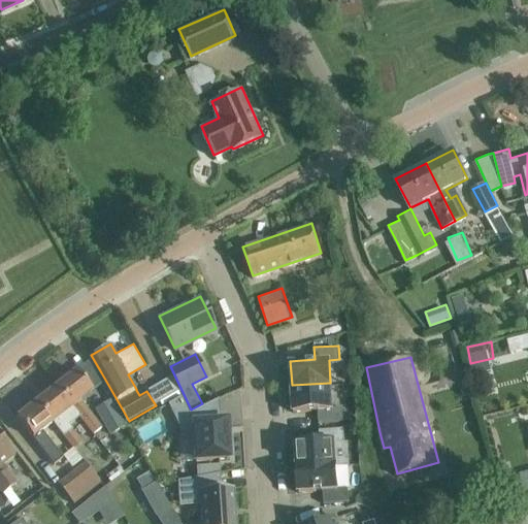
[(76,368),(56,384),(79,414),(92,430),(109,451),(116,446),(99,425),(101,423),(80,397),(92,388),(76,368)]
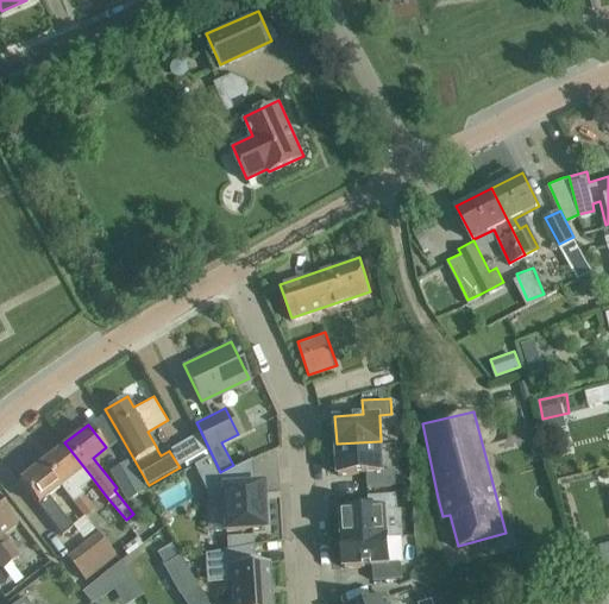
[(381,441),(337,444),(338,472),(366,470),(366,484),(396,482),(395,466),(383,467),(382,454),(381,441)]
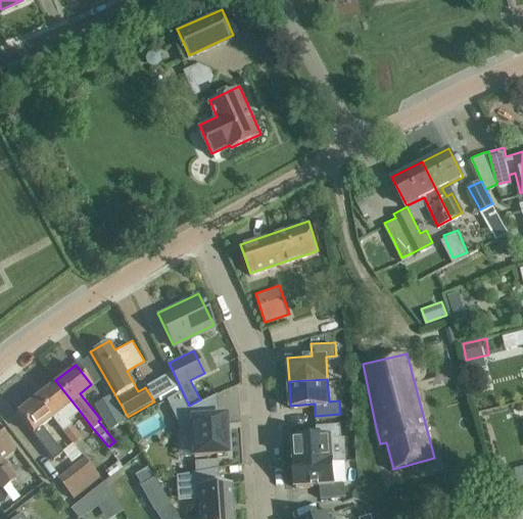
[(36,395),(52,415),(73,441),(82,434),(68,418),(79,410),(55,380),(36,395)]
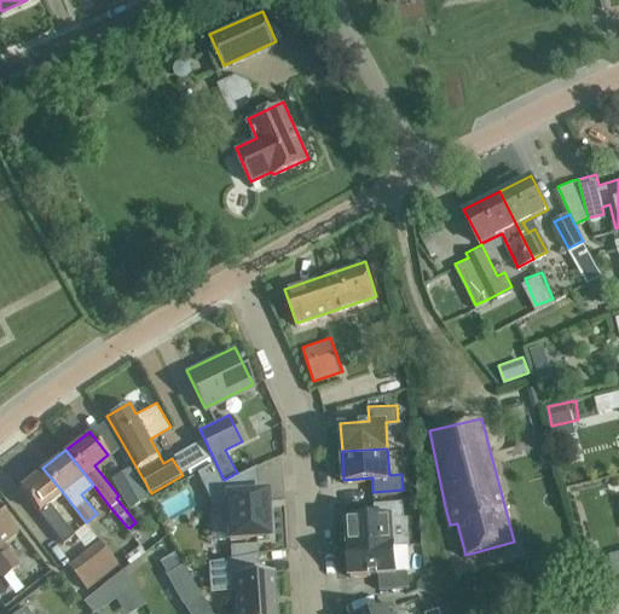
[(221,482),(212,462),(198,469),(214,504),(229,503),(230,534),(266,532),(265,491),(256,491),(255,465),(221,482)]
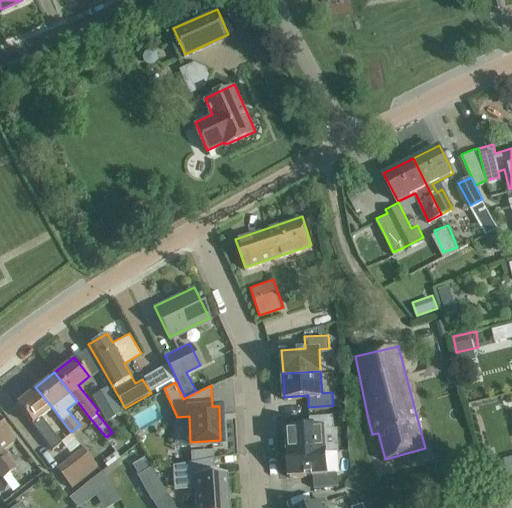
[(106,386),(93,394),(107,419),(120,411),(106,386)]
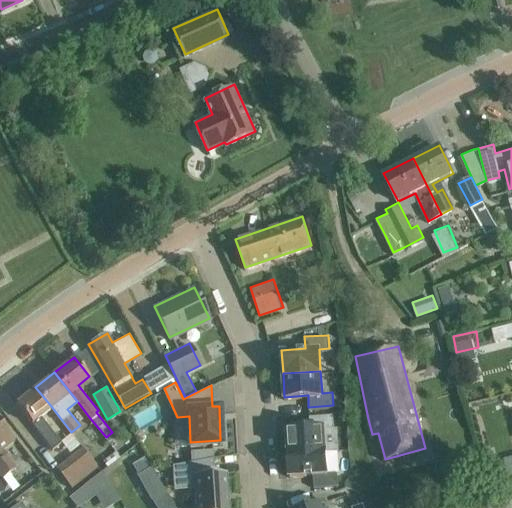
[(35,387),(16,402),(52,448),(61,441),(40,415),(51,406),(35,387)]
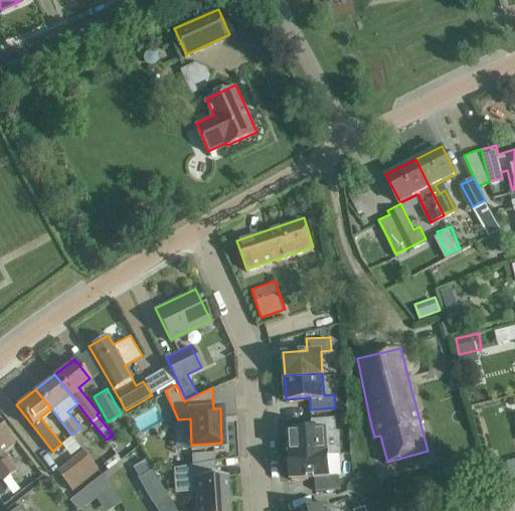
[(312,429),(288,431),(290,454),(327,452),(326,430),(336,429),(335,415),(311,416),(312,429)]
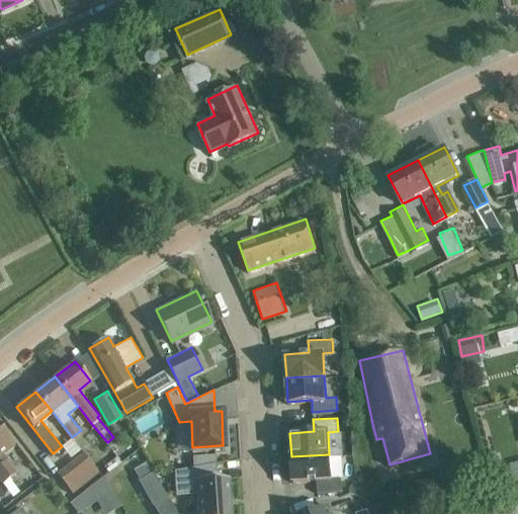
[(0,462),(9,475),(15,470),(6,457),(7,456),(3,451),(13,444),(7,434),(0,425),(0,462)]
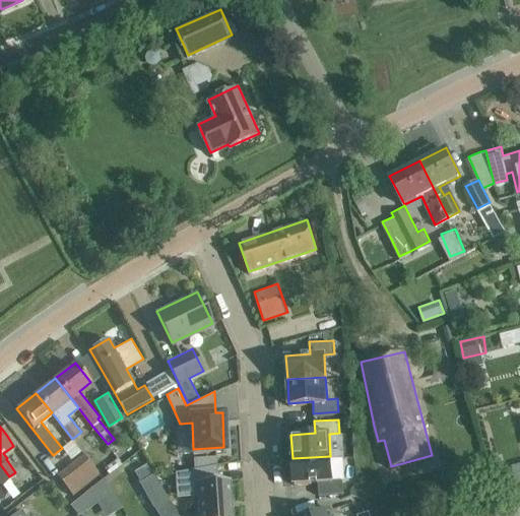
[(519,446),(506,451),(489,455),(493,467),(506,463),(511,481),(498,485),(502,499),(519,493),(519,446)]
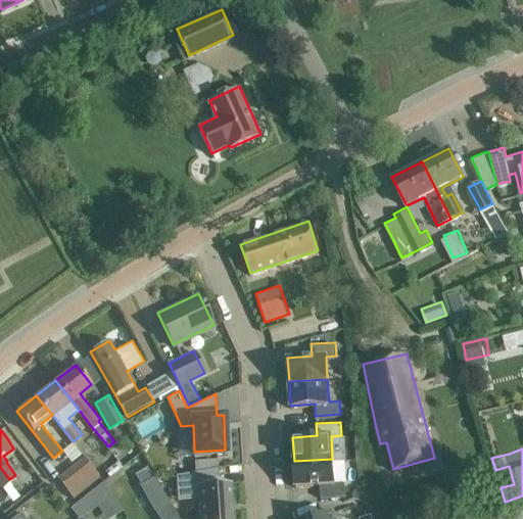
[(73,497),(98,476),(84,457),(57,476),(73,497)]
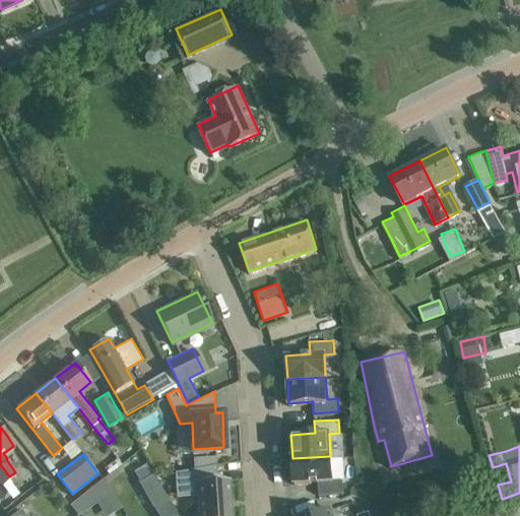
[(216,454),(193,455),(194,466),(217,462),(216,454)]
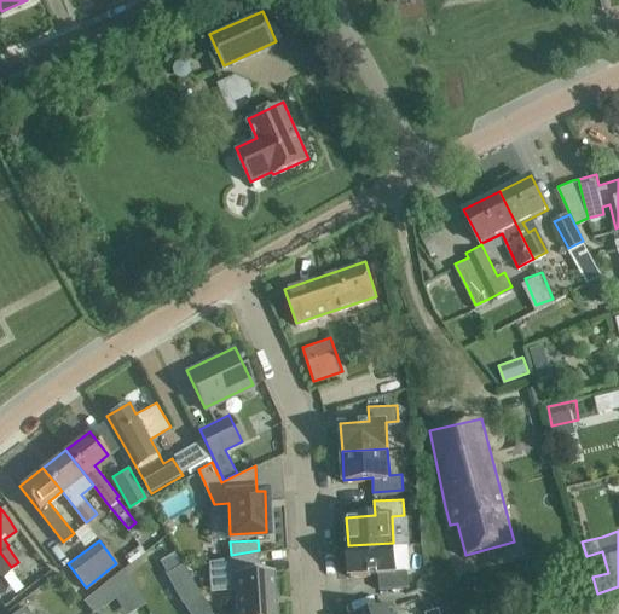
[(139,543),(123,555),(129,562),(144,550),(139,543)]
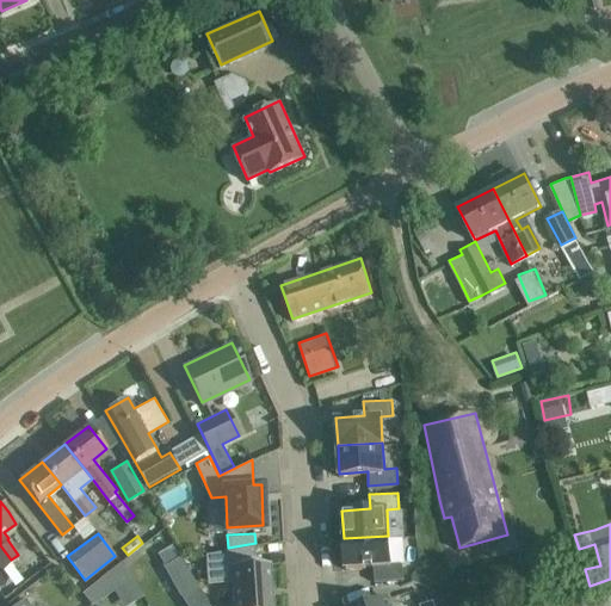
[(388,536),(344,538),(345,567),(374,564),(375,579),(403,577),(402,561),(390,562),(388,536)]
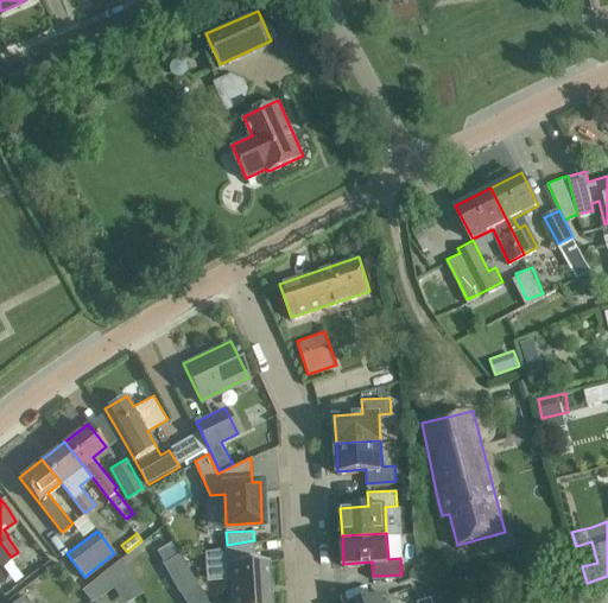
[(157,548),(164,560),(178,552),(171,540),(157,548)]
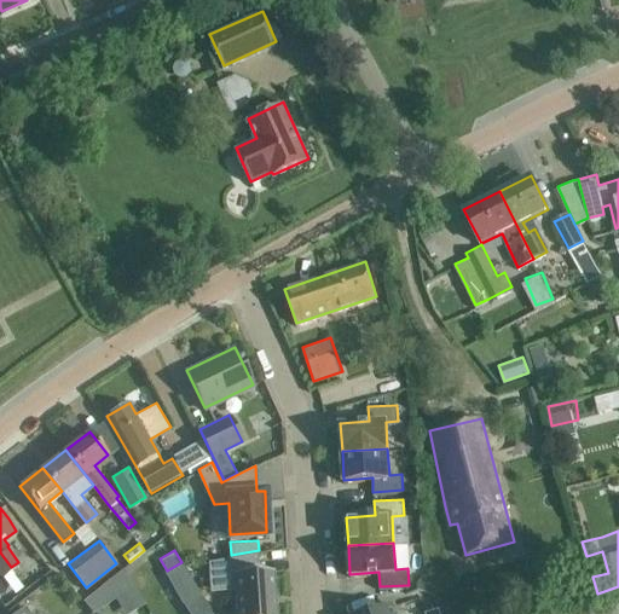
[(256,551),(209,560),(210,573),(235,572),(237,613),(275,613),(275,600),(275,598),(275,594),(275,592),(272,568),(258,569),(256,551)]
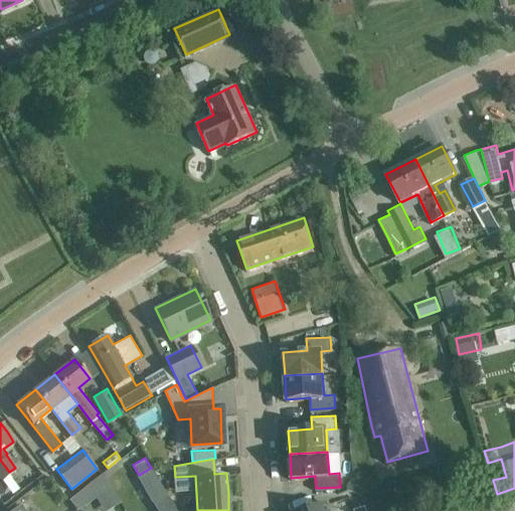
[(0,472),(3,477),(9,472),(0,460),(0,472)]
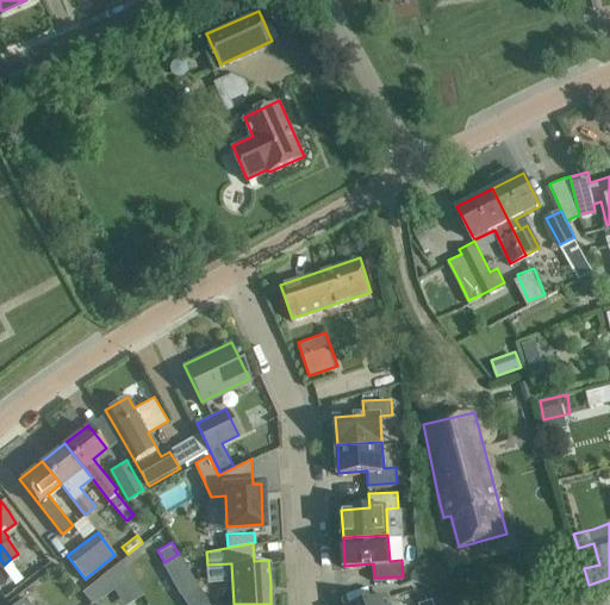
[(180,554),(163,563),(181,594),(198,584),(180,554)]
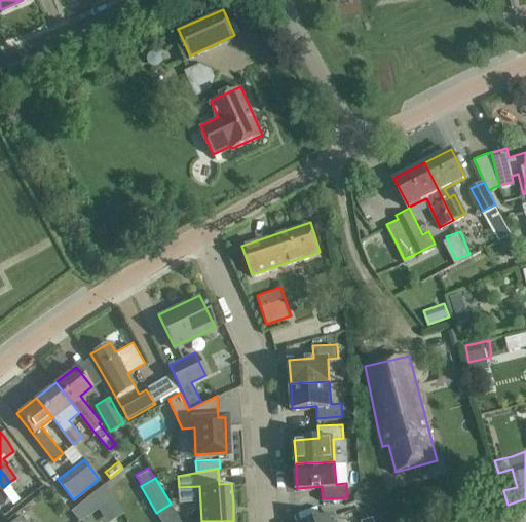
[(336,510),(298,521),(340,521),(337,512),(336,510)]
